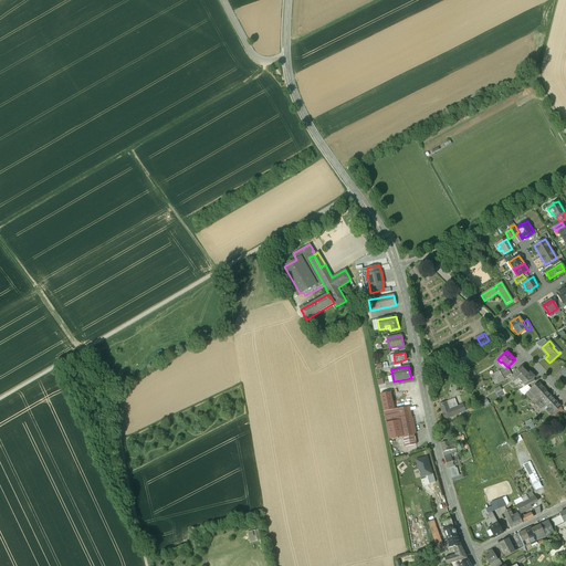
[(522,367),(520,369),(519,369),(516,371),(513,376),(520,383),(521,381),(528,374),(522,367)]
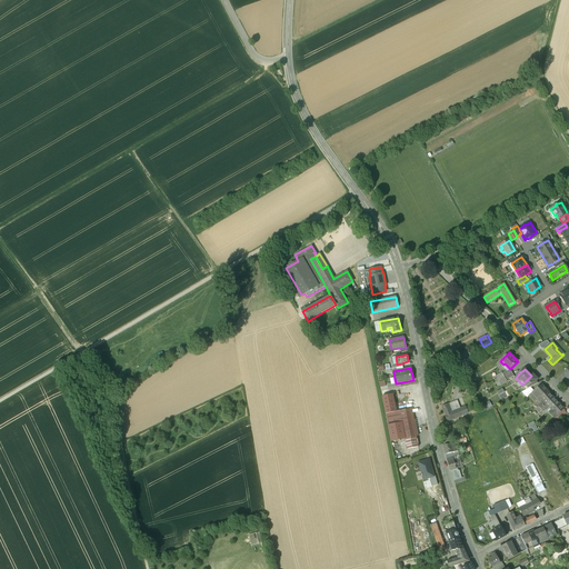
[(538,379),(532,375),(531,376),(523,383),(526,386),(529,385),(536,381),(537,381),(538,379)]
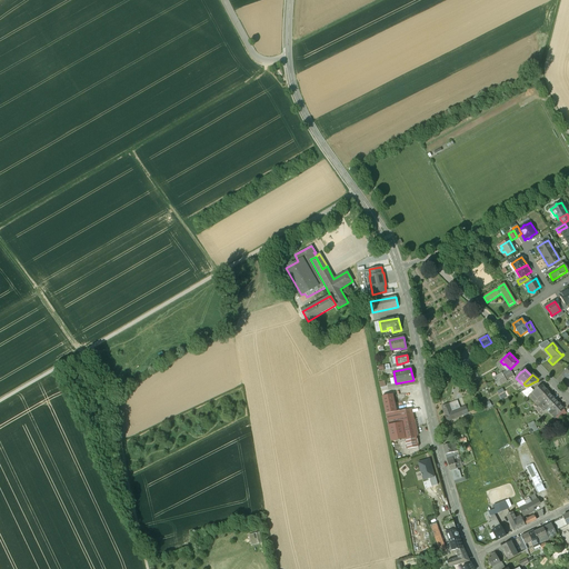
[(541,386),(537,388),(533,391),(531,393),(538,400),(540,398),(543,401),(546,405),(552,398),(547,391),(548,391),(543,387),(543,388),(541,386)]
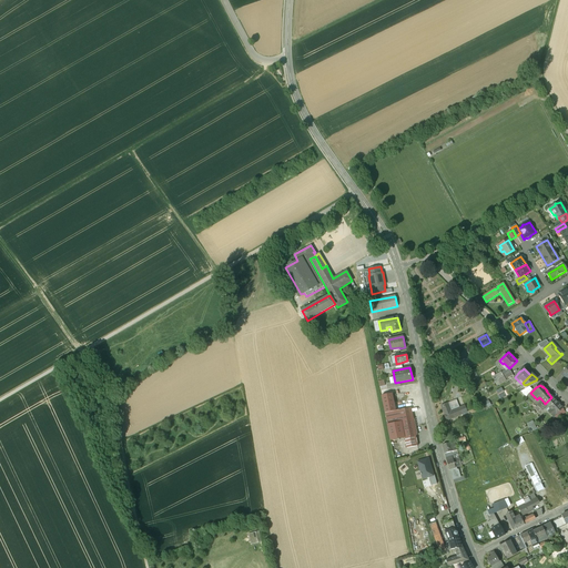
[(529,387),(520,392),(526,397),(530,393),(533,391),(529,387)]
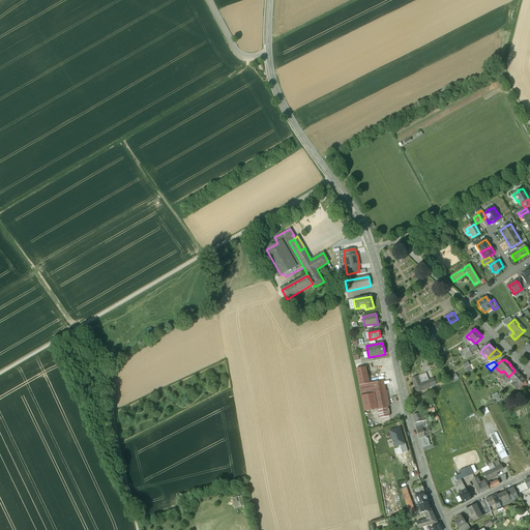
[(365,367),(355,369),(363,407),(377,405),(377,409),(379,418),(389,416),(382,381),(369,383),(365,367)]
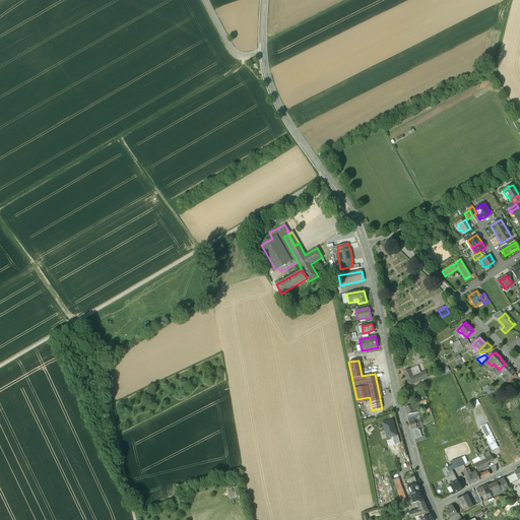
[(505,364),(499,370),(501,372),(505,375),(503,377),(507,381),(515,374),(505,364)]
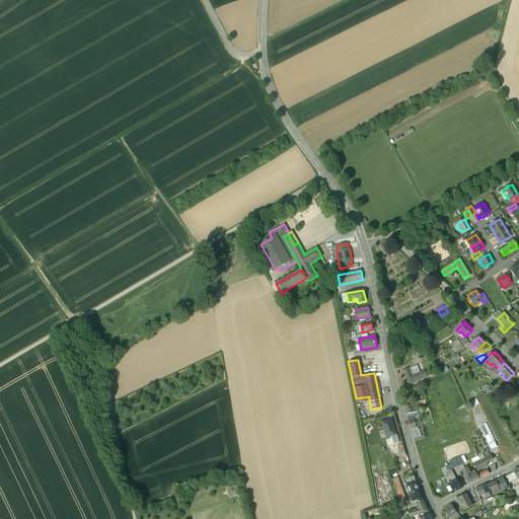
[(424,371),(412,376),(409,369),(402,371),(408,384),(427,377),(424,371)]
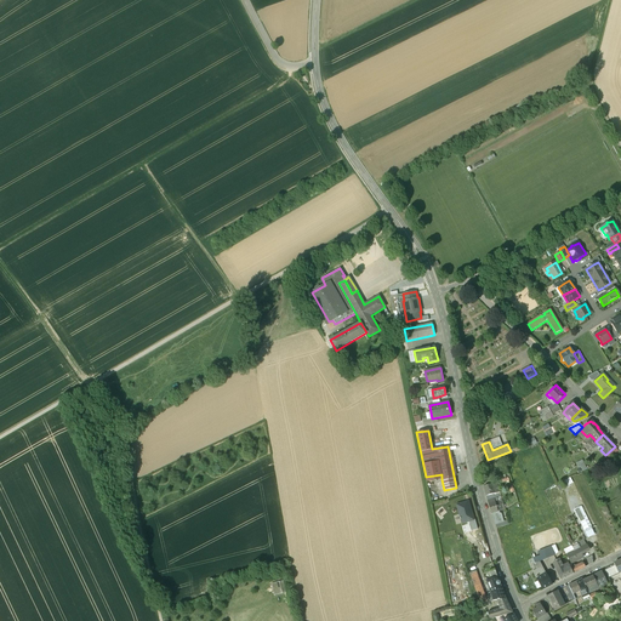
[(581,473),(587,469),(582,460),(575,463),(581,473)]
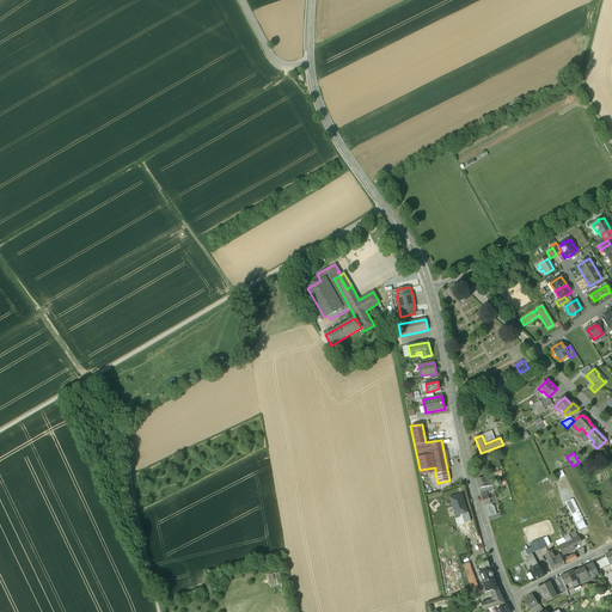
[(484,477),(476,479),(479,489),(493,485),(489,477),(485,478),(484,477)]
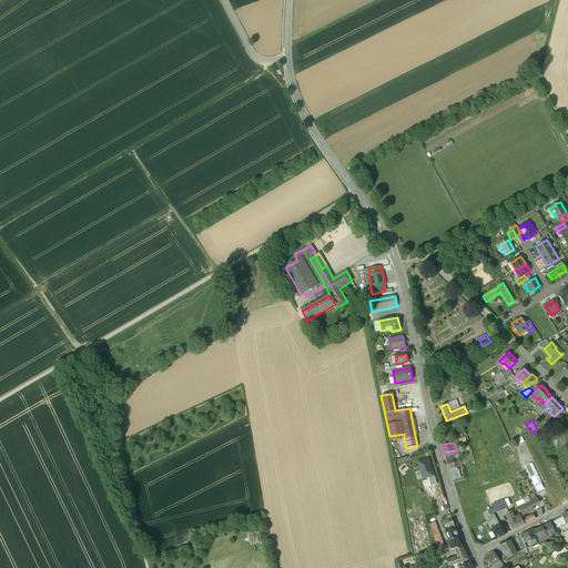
[(452,456),(446,458),(447,460),(446,462),(449,470),(455,468),(455,467),(452,457),(452,456)]
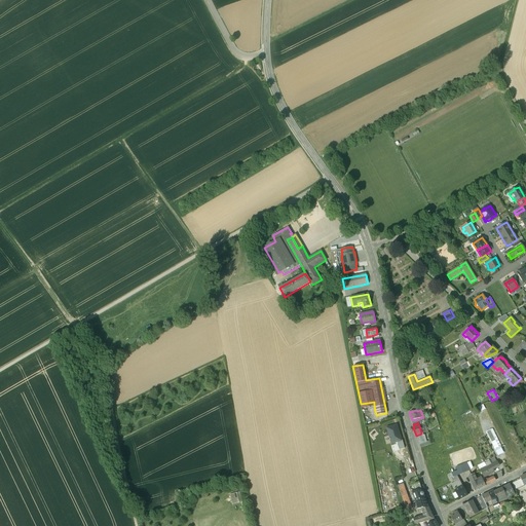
[(398,444),(399,450),(405,448),(402,440),(401,441),(397,425),(386,427),(391,444),(398,442),(398,444)]
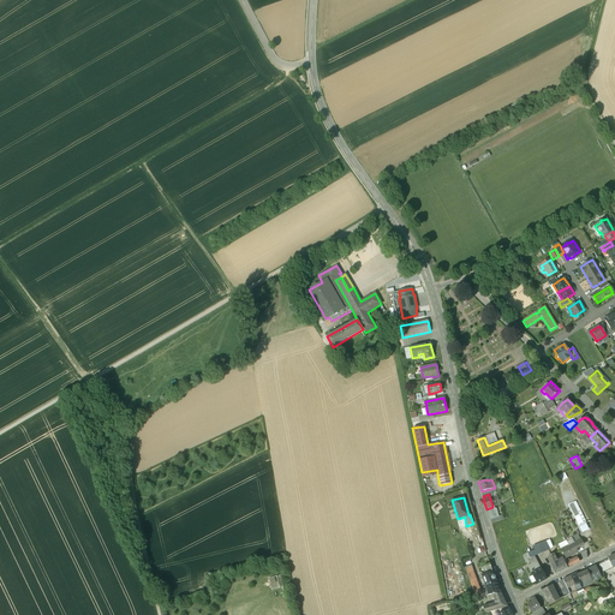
[(581,532),(590,529),(575,501),(568,505),(581,532)]
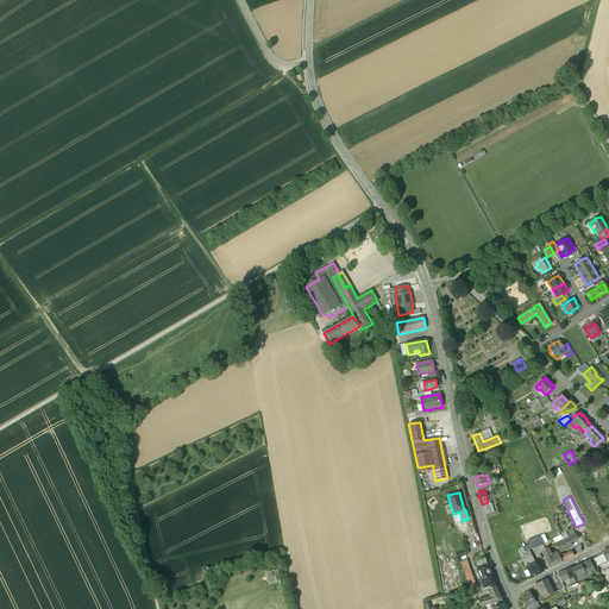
[(490,503),(489,501),(488,501),(488,502),(482,504),(482,506),(483,506),(487,518),(497,515),(497,510),(494,512),(491,504),(490,503)]
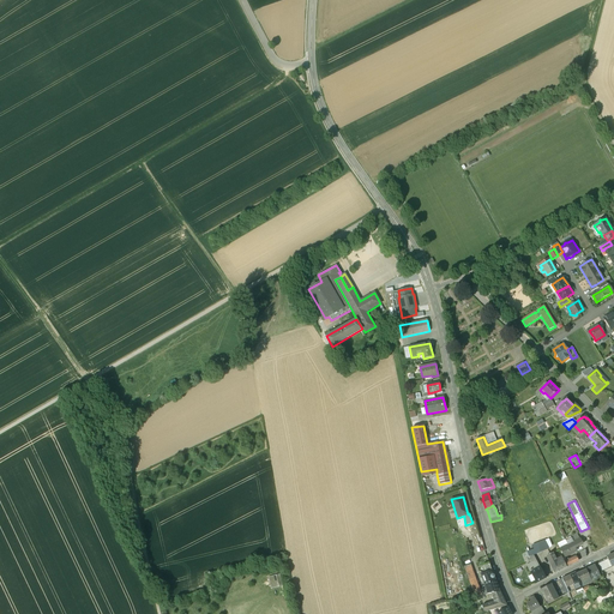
[(545,541),(533,546),(534,549),(527,553),(529,558),(548,549),(545,541)]
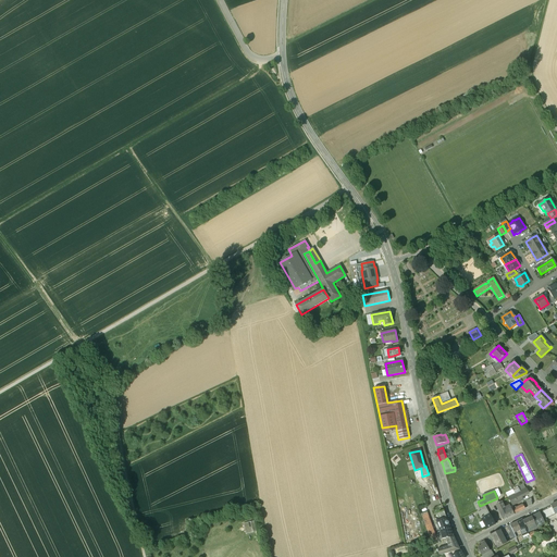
[(517,494),(509,498),(512,505),(521,500),(520,497),(519,496),(519,497),(517,494)]
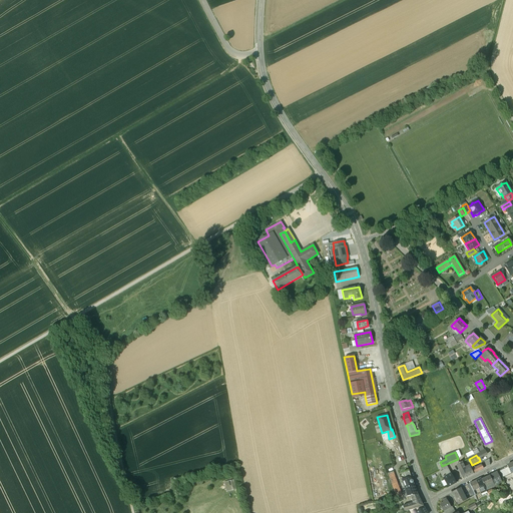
[(465,469),(462,462),(456,465),(463,479),(473,474),(471,469),(470,467),(465,469)]
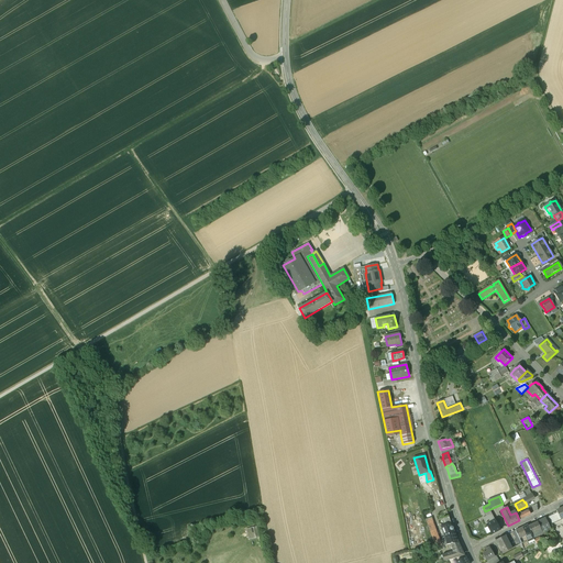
[(529,510),(521,514),(521,512),(517,515),(519,520),(530,515),(529,511),(529,510)]
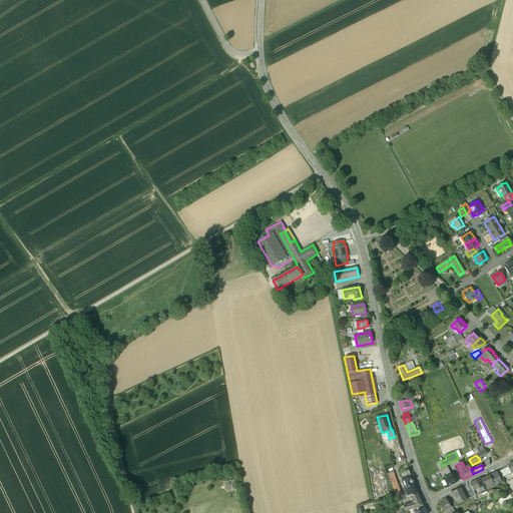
[(502,477),(511,473),(508,467),(499,471),(500,473),(502,477)]
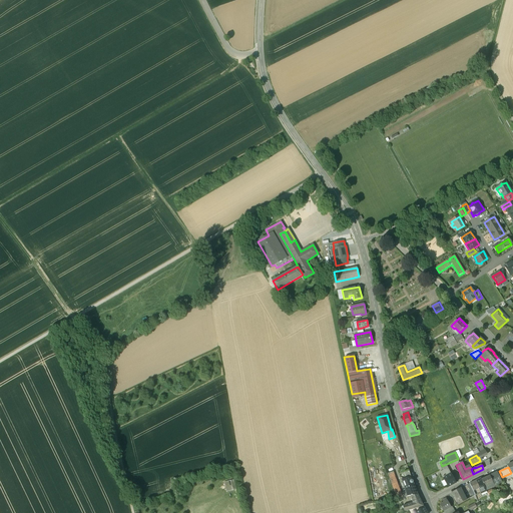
[(446,469),(440,472),(443,478),(450,475),(446,469)]
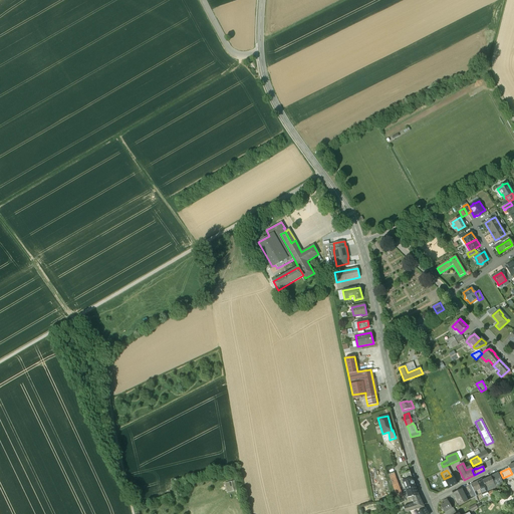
[(410,471),(404,473),(406,480),(412,478),(410,471)]
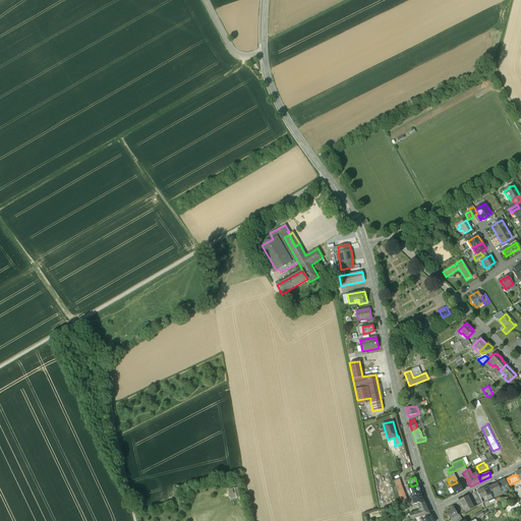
[(504,480),(498,483),(503,494),(509,490),(509,489),(505,481),(504,480)]
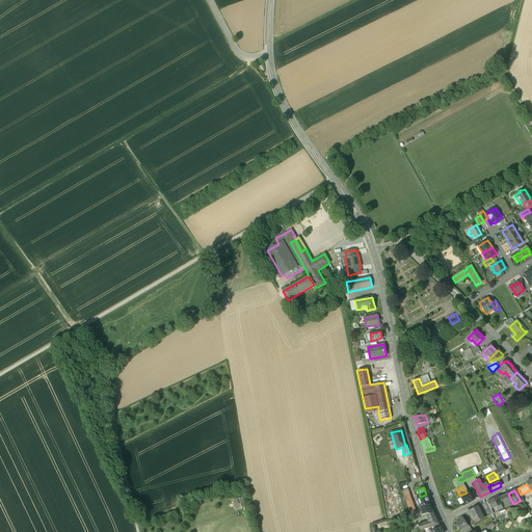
[(467,493),(459,496),(464,505),(473,501),(468,491),(467,493)]
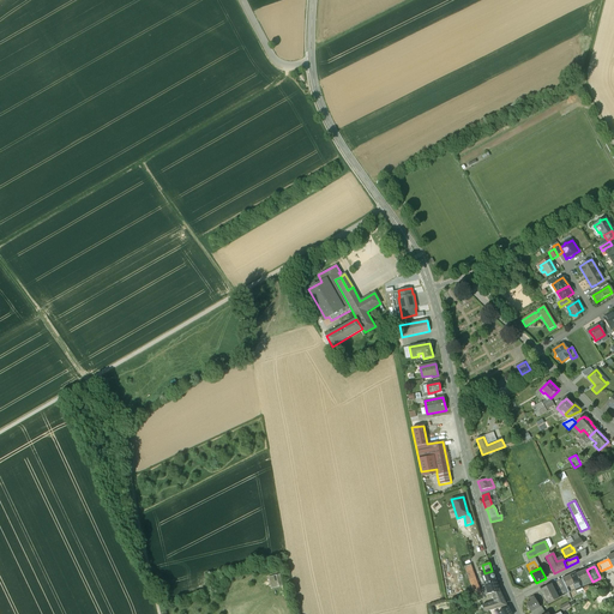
[(585,570),(576,575),(582,587),(591,583),(585,570)]
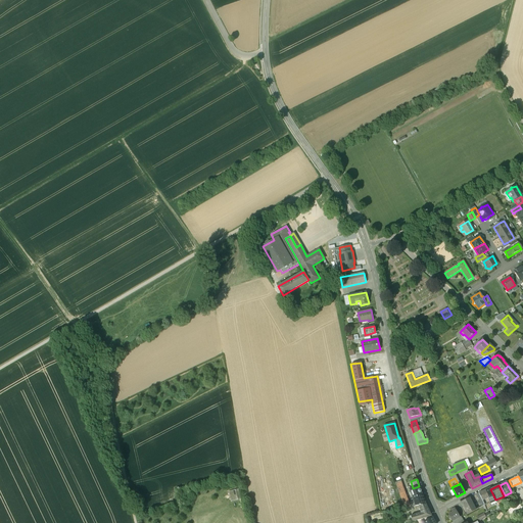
[(413,488),(409,490),(414,503),(415,507),(418,506),(425,504),(422,493),(419,486),(413,488)]
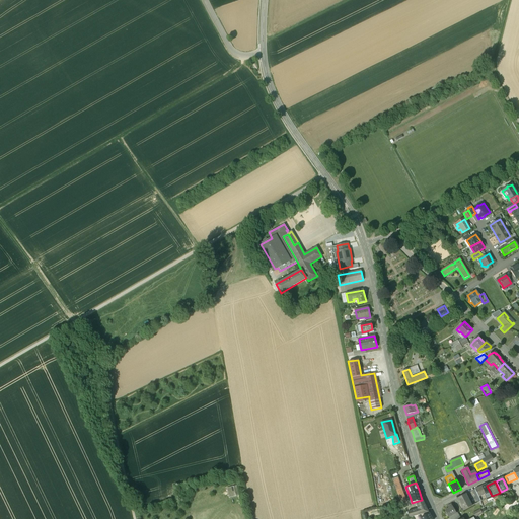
[(482,487),(474,490),(478,497),(482,496),(484,495),(486,499),(492,496),(487,486),(482,488),(482,487)]
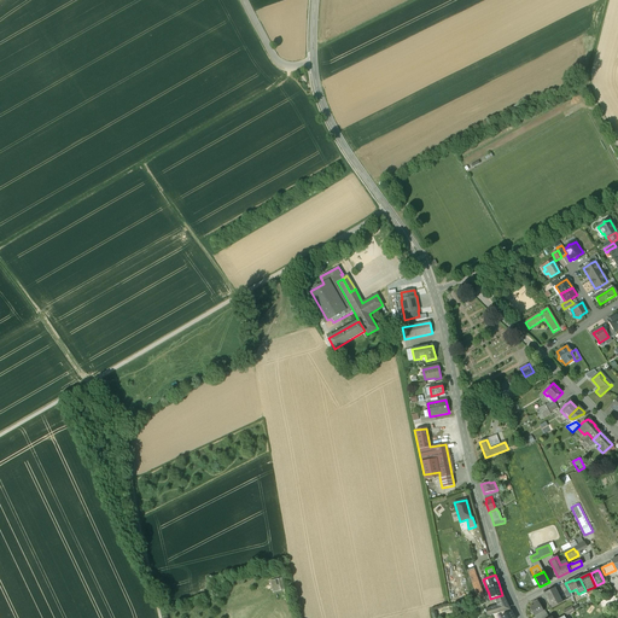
[(554,588),(544,594),(549,604),(548,605),(551,608),(563,602),(554,588)]
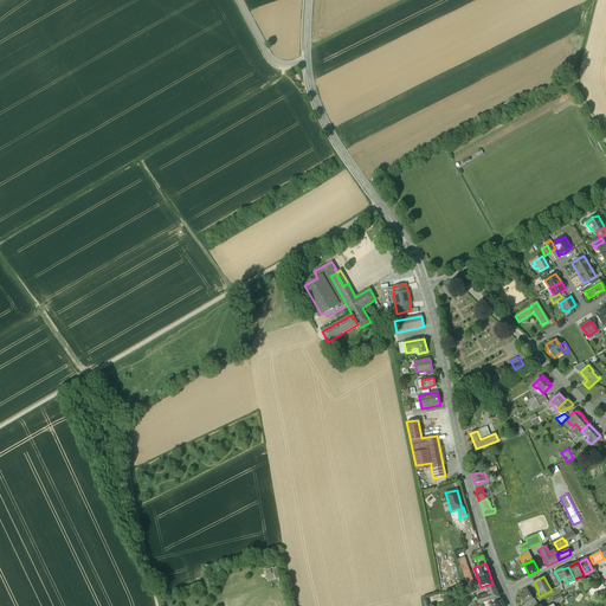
[(471,578),(465,580),(469,590),(481,587),(479,582),(474,584),(471,578)]
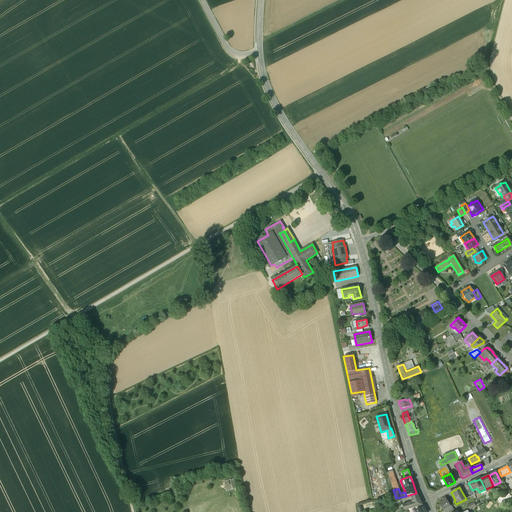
[(416,493),(409,495),(412,502),(402,505),(404,510),(414,508),(422,505),(420,500),(417,493),(416,493)]
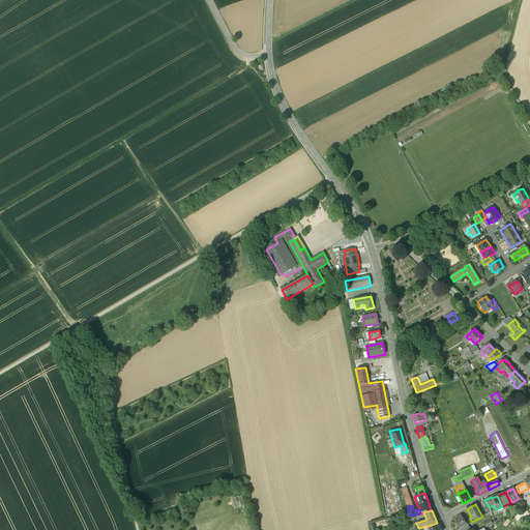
[(468,525),(466,521),(465,522),(461,516),(457,518),(458,520),(454,522),(458,528),(459,528),(460,529),(470,529),(468,525)]
